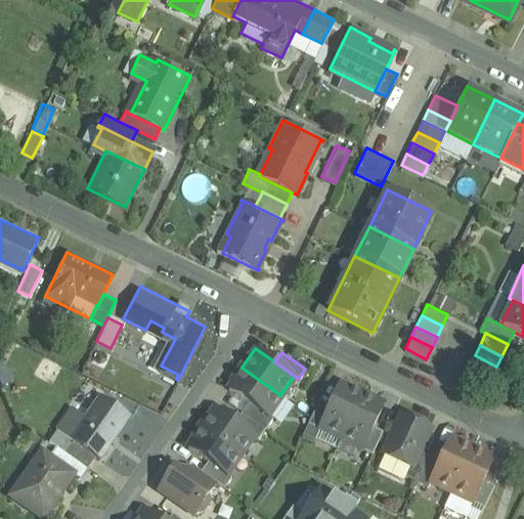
[(496,366),(475,355),(470,365),(491,377),(496,366)]
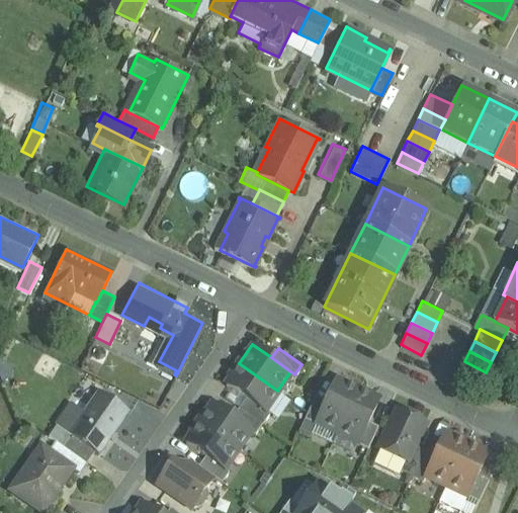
[(277,391),(239,363),(226,382),(245,397),(264,410),(265,409),(277,391)]
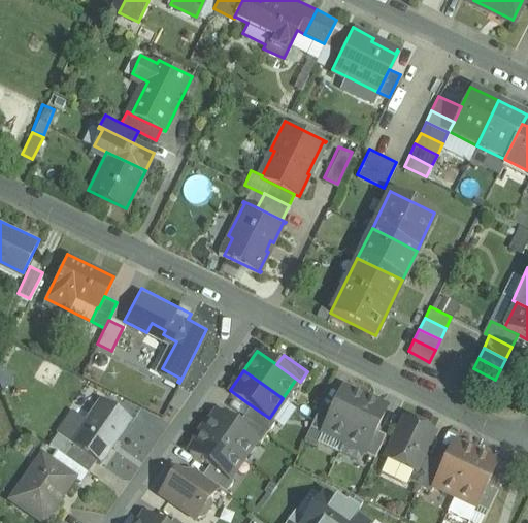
[(332,409),(322,429),(322,430),(343,439),(364,396),(342,386),(332,409)]
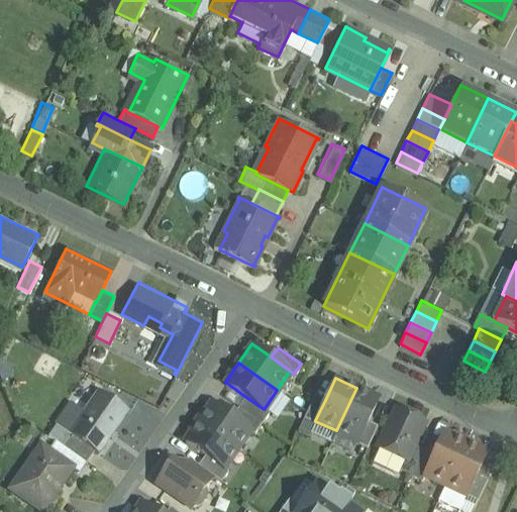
[(378,398),(356,388),(336,430),(356,440),(357,440),(367,420),(378,398)]
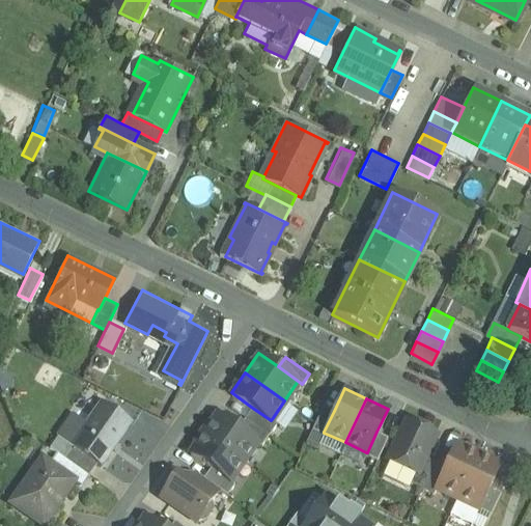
[(86,422),(72,442),(98,461),(101,463),(131,420),(102,399),(86,422)]
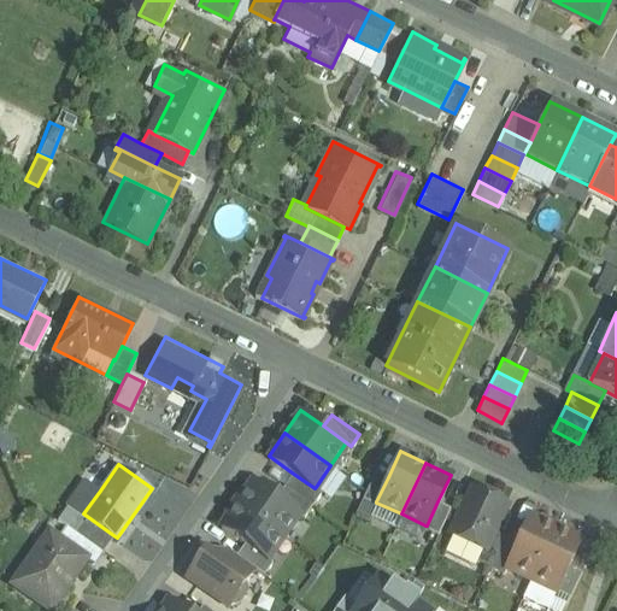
[(375,471),(363,498),(376,504),(376,503),(376,501),(388,477),(375,471)]
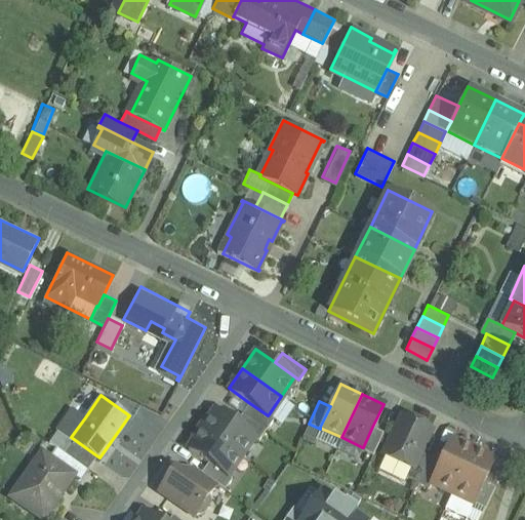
[(268,415),(248,402),(242,412),(266,429),(273,417),(269,414),(268,415)]
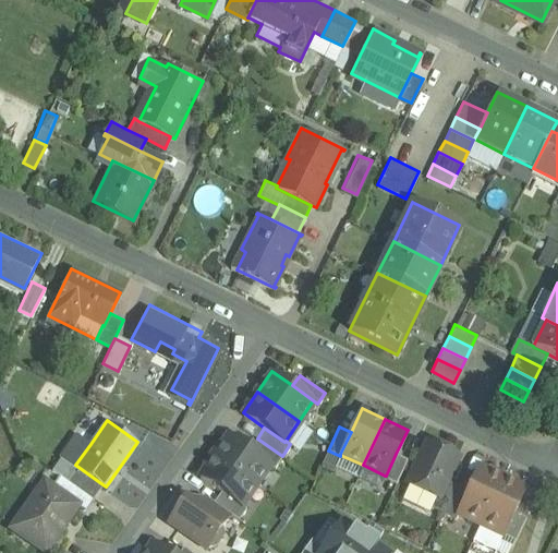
[(91,444),(75,433),(51,467),(60,473),(67,478),(75,465),(91,444)]
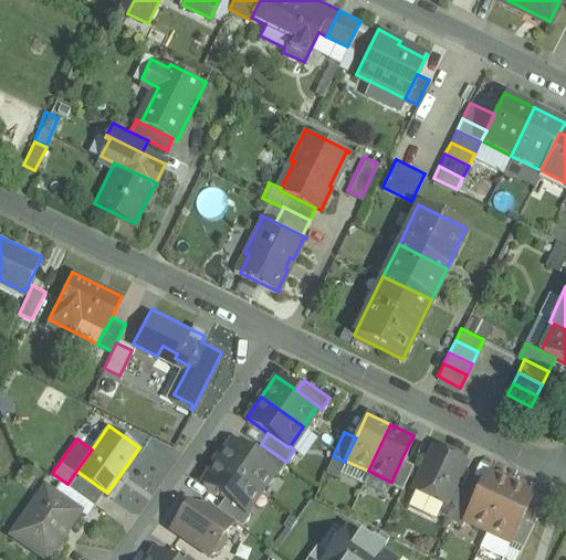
[(253,454),(231,440),(217,460),(259,489),(273,469),(273,468),(253,454)]
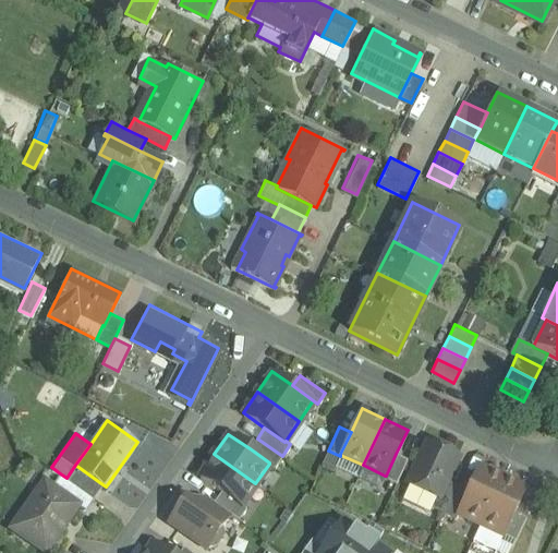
[(282,456),(257,439),(250,448),(269,463),(269,464),(275,467),(282,456)]
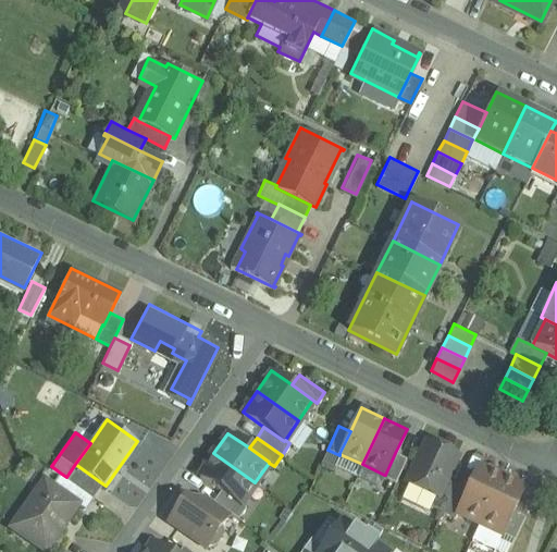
[(456,453),(428,440),(408,482),(412,485),(415,490),(425,495),(431,493),(435,495),(444,478),(456,453)]
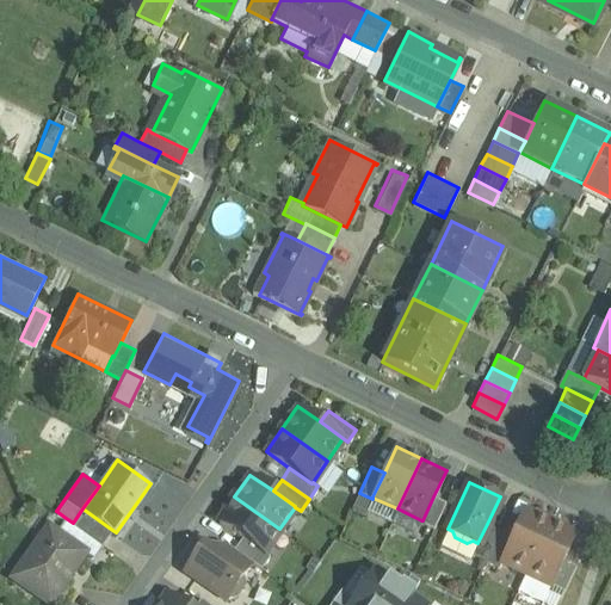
[(279,529),(234,497),(218,519),(242,536),(264,551),(279,529)]
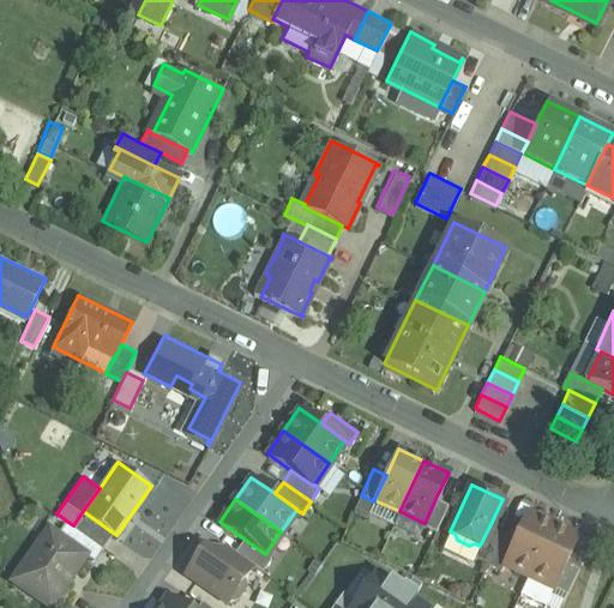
[(447,505),(435,499),(425,523),(423,523),(423,524),(435,530),(447,505)]
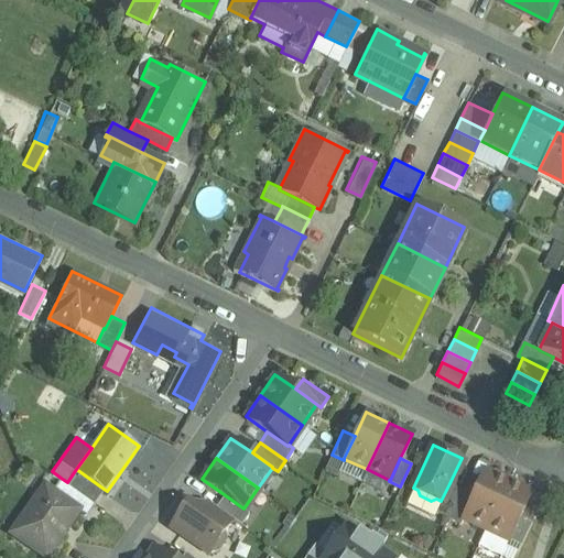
[(104,489),(76,469),(67,482),(95,501),(104,489)]
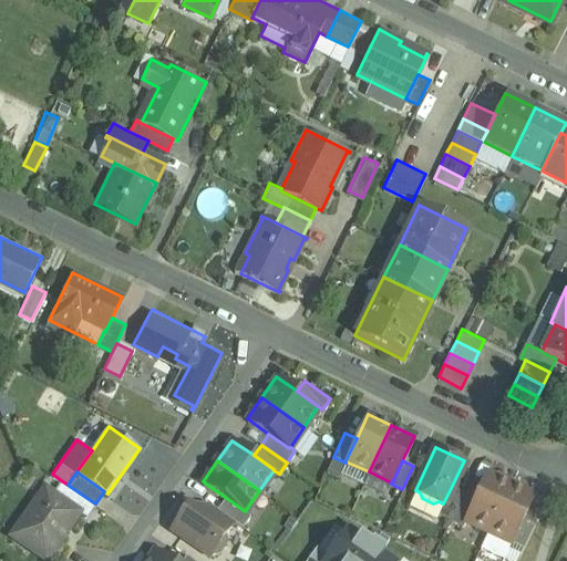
[(475,497),(465,520),(488,530),(509,484),(487,473),(475,497)]
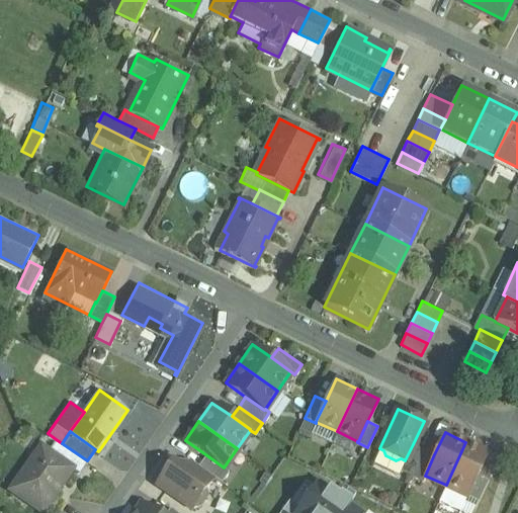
[(62,443),(56,439),(50,448),(74,465),(73,466),(79,472),(87,460),(62,443)]
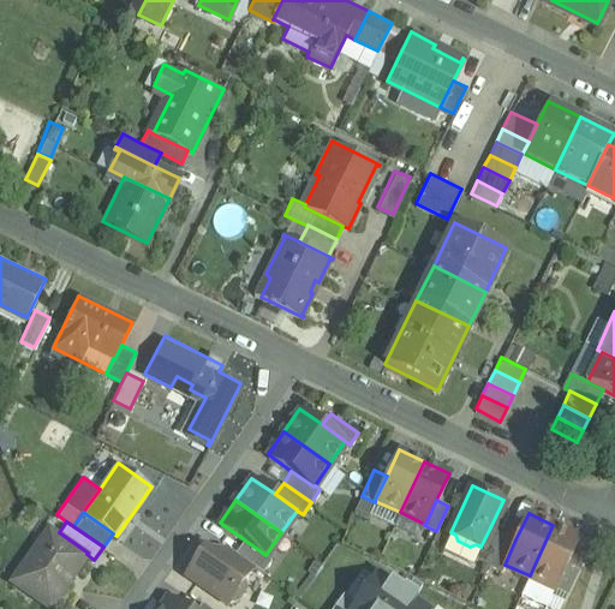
[(553,525),(530,575),(554,587),(566,562),(578,537),(553,525)]
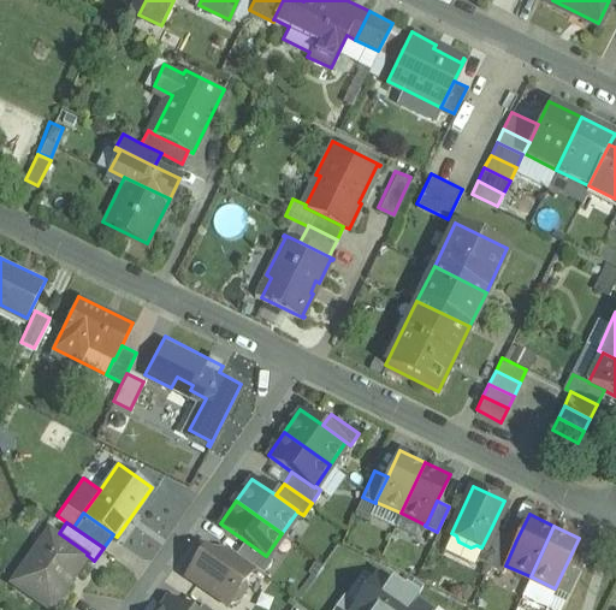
[(491,528),(481,548),(475,558),(490,564),(504,534),(491,528)]
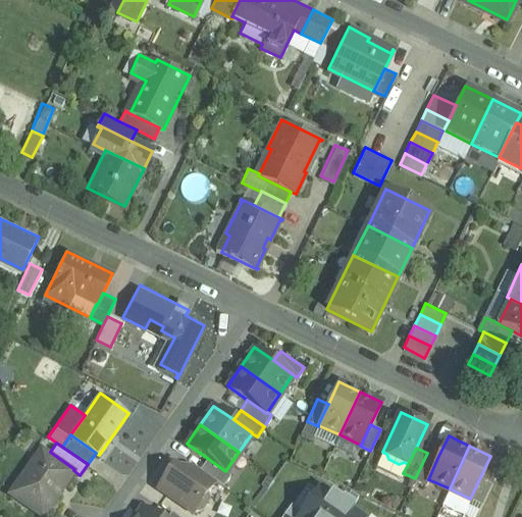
[(40,465),(32,460),(9,492),(42,515),(73,470),(74,469),(50,452),(40,465)]
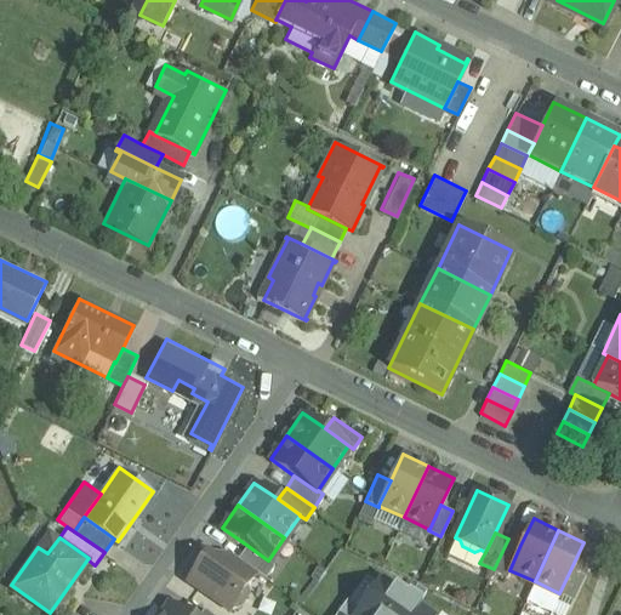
[(508,539),(494,569),(507,576),(510,570),(520,545),(508,539)]
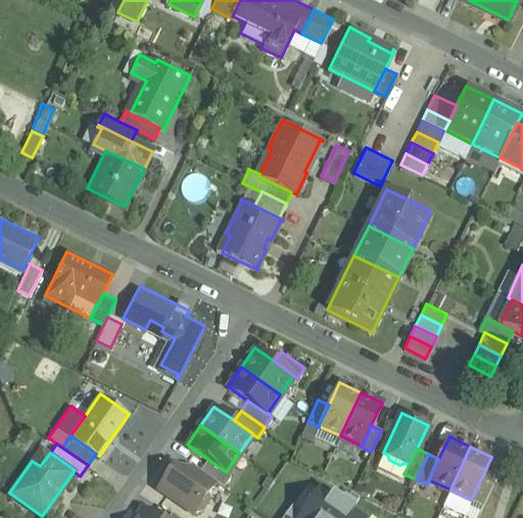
[(226,472),(207,459),(200,469),(216,480),(224,485),(231,475),(226,472)]
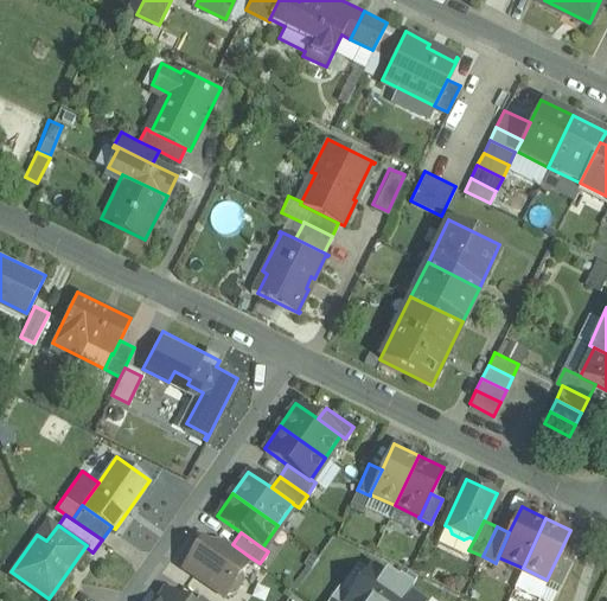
[(228,541),(219,552),(200,539),(183,566),(225,594),(228,590),(234,589),(241,579),(240,573),(250,557),(232,544),(228,541)]
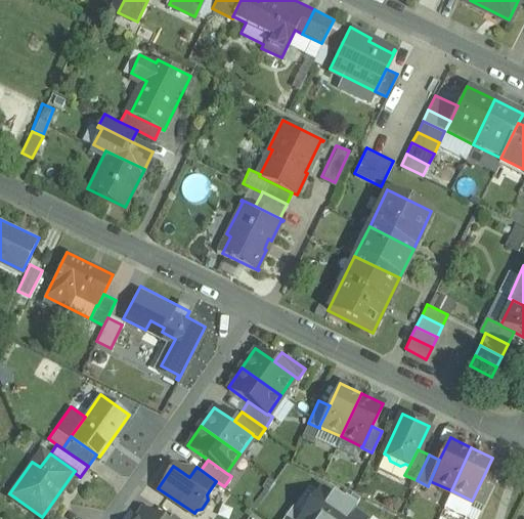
[(482,479),(472,501),(469,506),(481,512),(493,484),(482,479)]
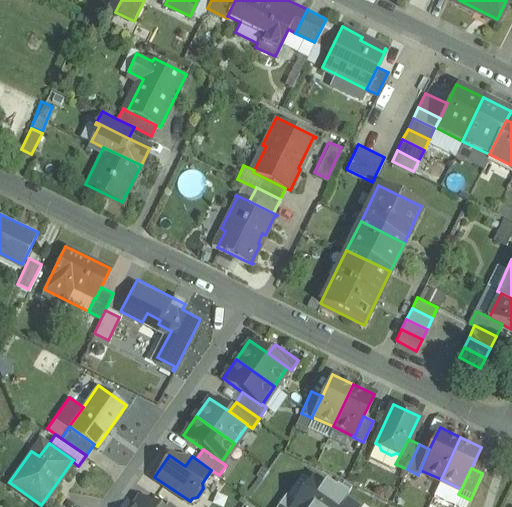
[(156,506),(141,496),(133,506),(156,506)]
